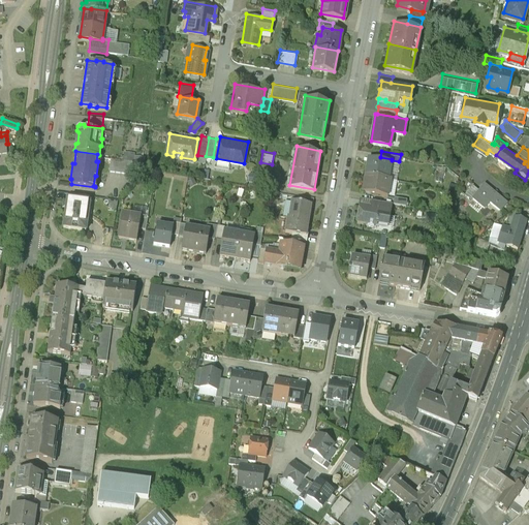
[(365,172),(386,175),(387,166),(390,166),(392,160),(392,159),(380,157),(368,155),(365,172)]
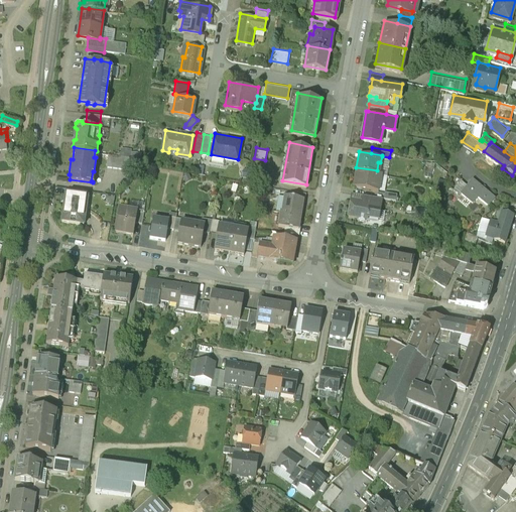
[(135,168),(136,167),(137,156),(108,152),(106,164),(135,168)]
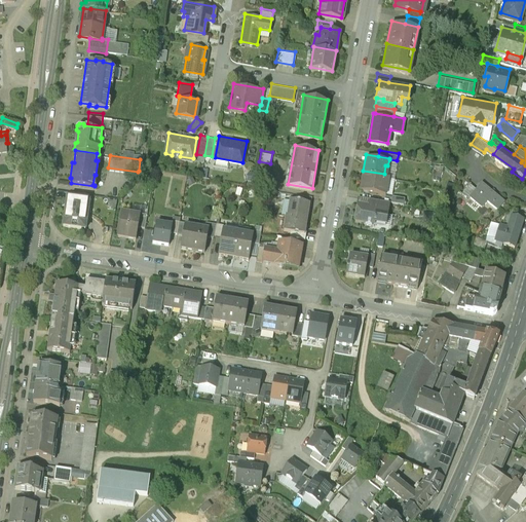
[(258,161),(254,184),(266,186),(270,163),(259,161),(258,161)]
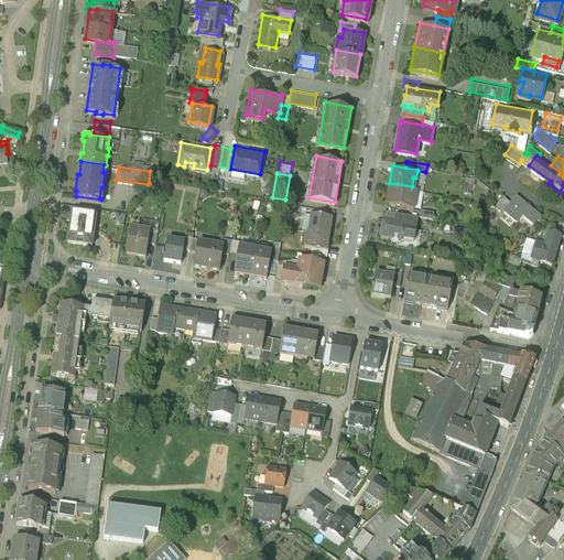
[(389,183),(387,202),(413,206),(416,187),(412,186),(389,183)]
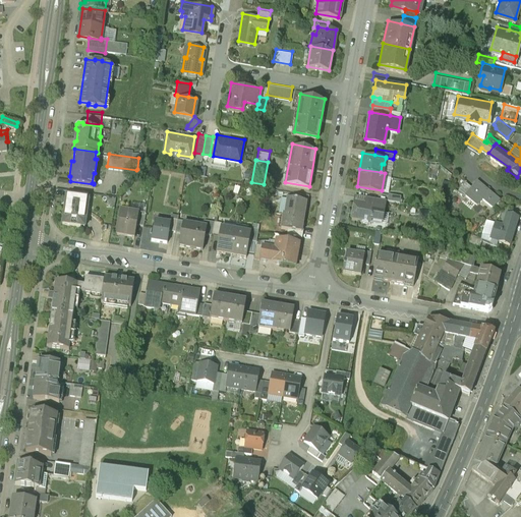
[(476,178),(465,191),(477,200),(482,194),(493,204),(499,195),(476,178)]
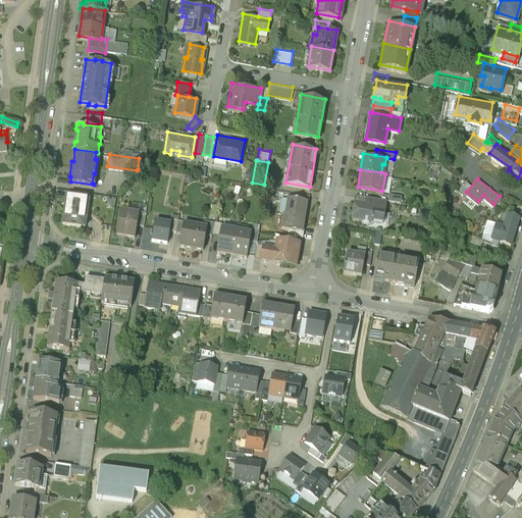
[(292,196),(307,199),(308,193),(293,190),(292,196)]
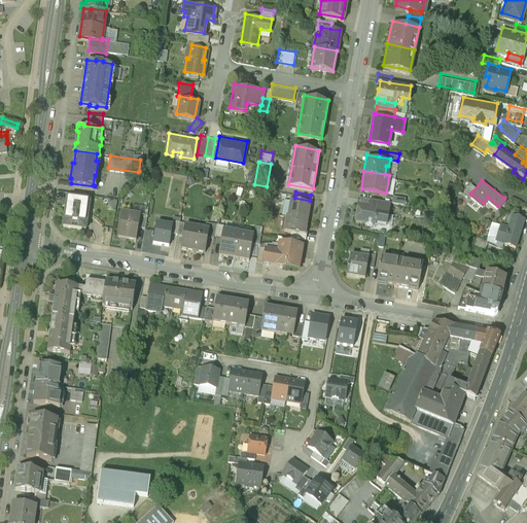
[(393,194),(392,200),(405,202),(406,196),(393,194)]
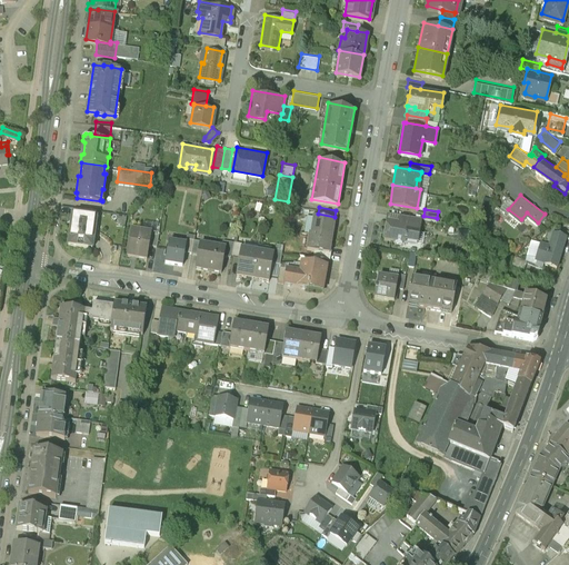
[(72,211),(68,241),(88,244),(90,228),(95,229),(97,215),(72,211)]
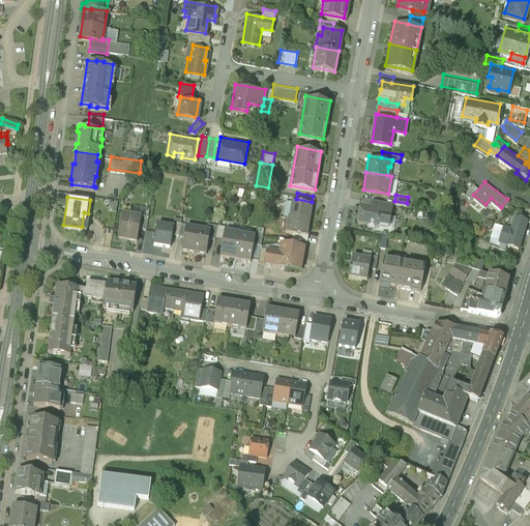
[(291,198),(289,213),(308,217),(311,209),(307,209),(310,203),(312,203),(312,202),(296,199),(291,198)]
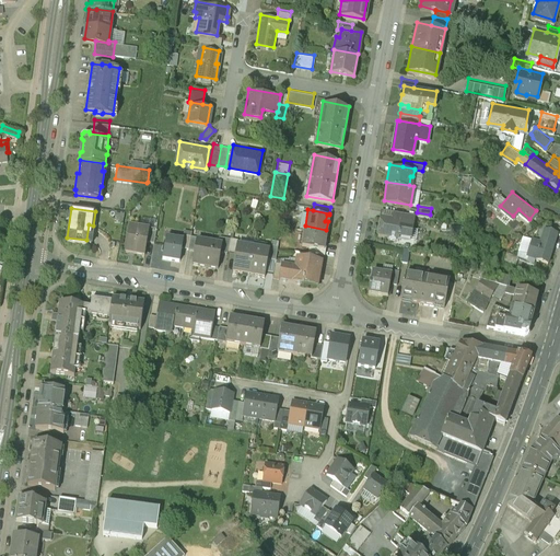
[(395,215),(415,218),(415,212),(396,209),(395,215)]
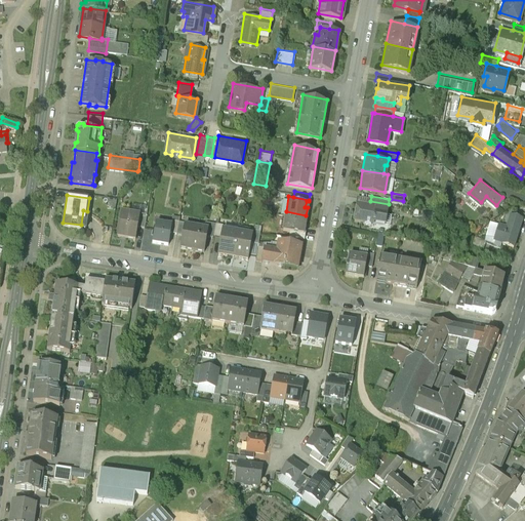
[(357,199),(354,217),(363,218),(365,221),(371,222),(373,219),(374,217),(386,219),(389,204),(370,201),(357,199)]
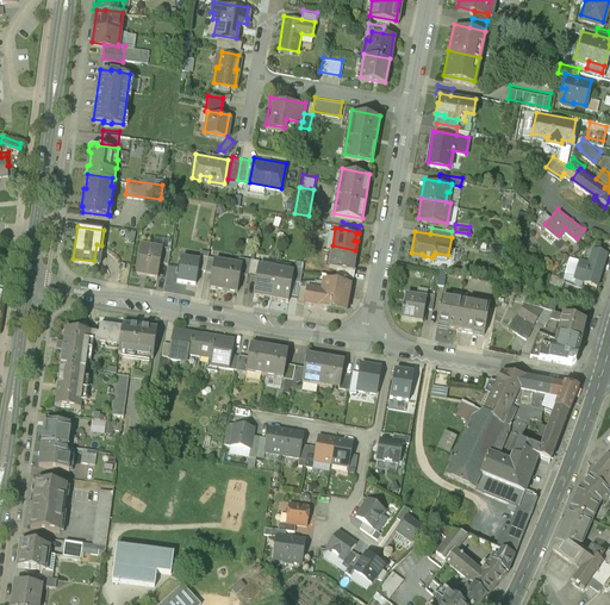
[(142,243),(137,270),(157,274),(160,260),(162,250),(151,248),(151,245),(142,243)]
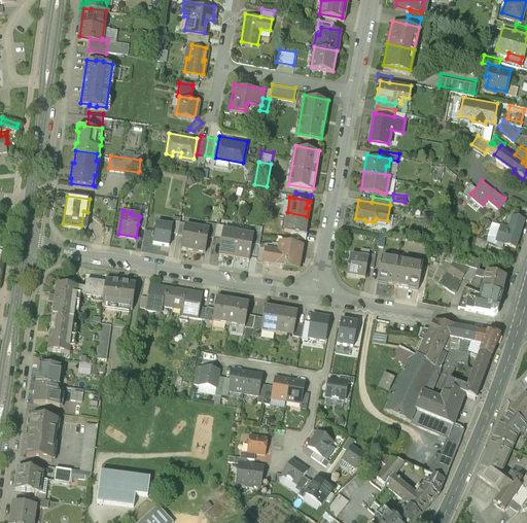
[(503,240),(516,243),(524,215),(513,211),(508,223),(500,220),(495,237),(503,239),(503,240)]
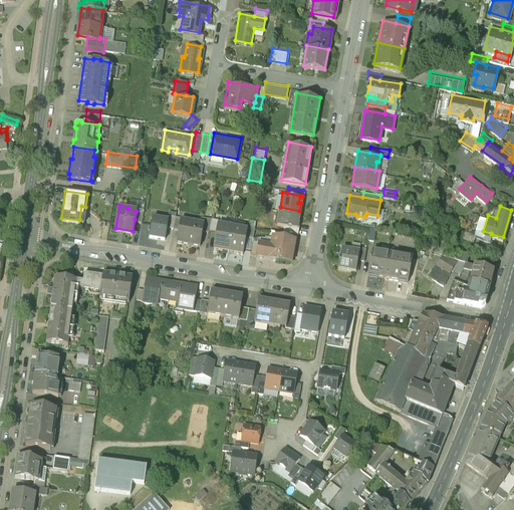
[(279,207),(276,222),(283,223),(296,226),(297,224),(296,224),(297,218),(298,218),(299,211),(280,207),(279,207)]
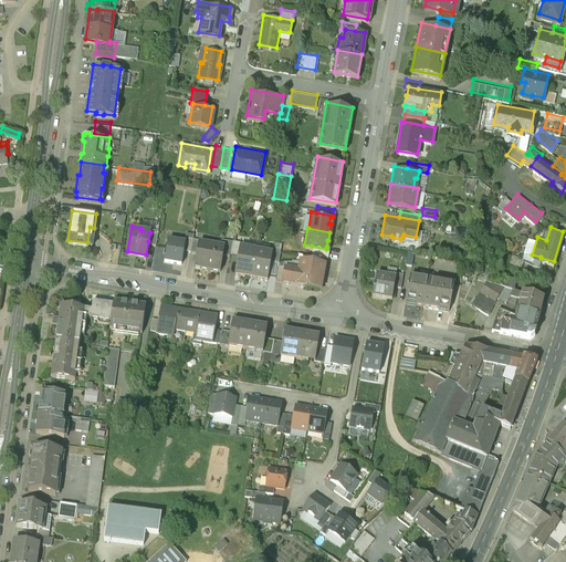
[(158,230),(150,229),(150,232),(148,241),(156,242),(158,230)]
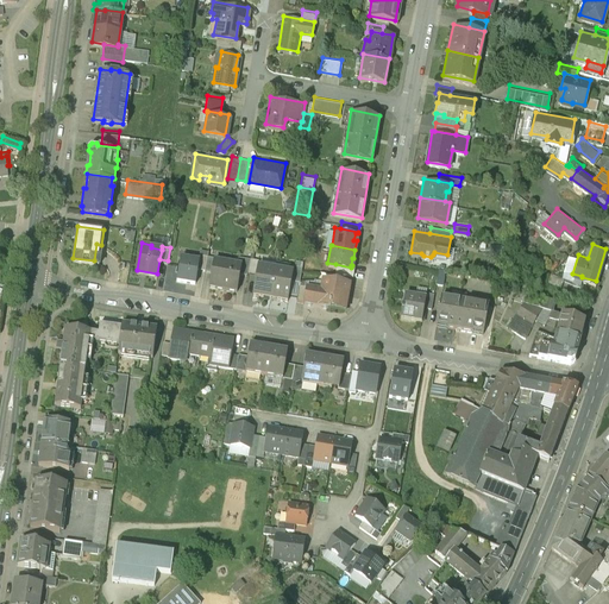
[(196,266),(205,268),(207,253),(200,252),(199,258),(196,266)]
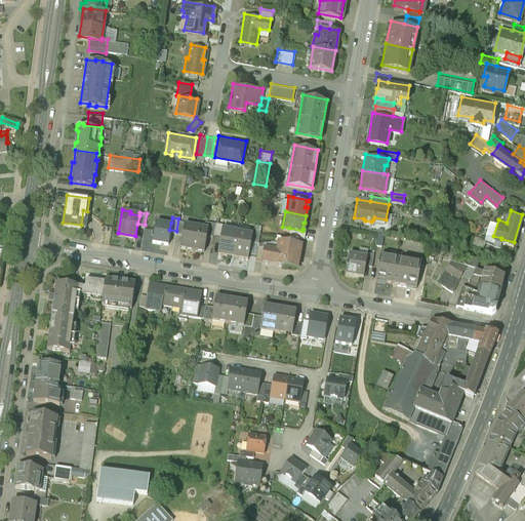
[(178,218),(176,231),(182,232),(183,226),(185,226),(186,221),(178,218)]
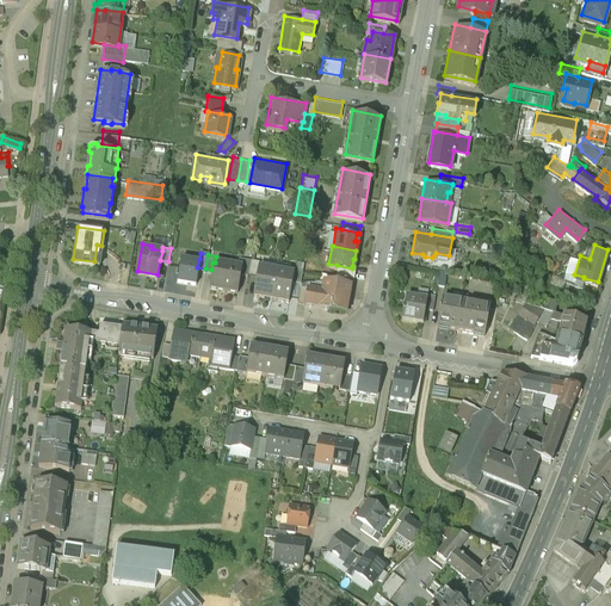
[(181,255),(178,278),(195,282),(197,267),(199,259),(181,255)]
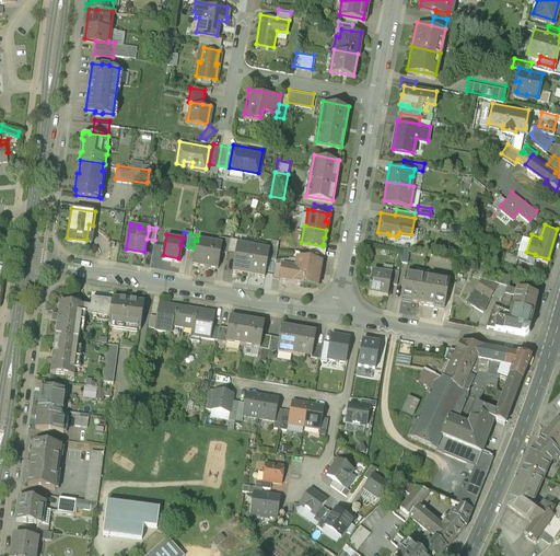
[(222,242),(220,250),(226,251),(230,236),(219,234),(218,241),(222,242)]
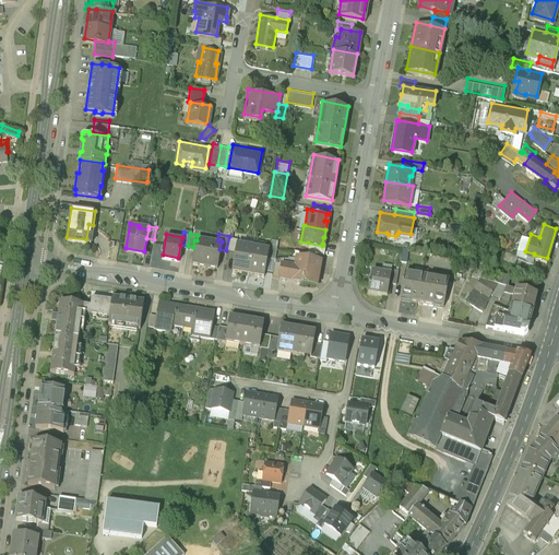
[(193,247),(191,261),(217,266),(219,249),(222,241),(217,240),(204,238),(203,241),(197,240),(194,240),(193,247)]
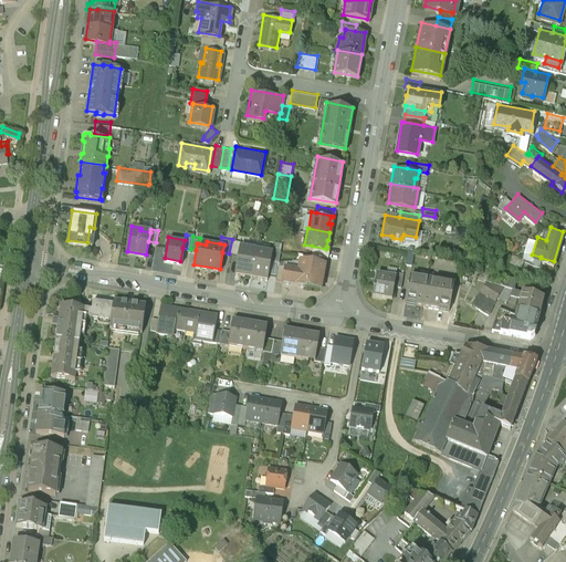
[(239,243),(236,270),(251,273),(255,247),(239,243)]
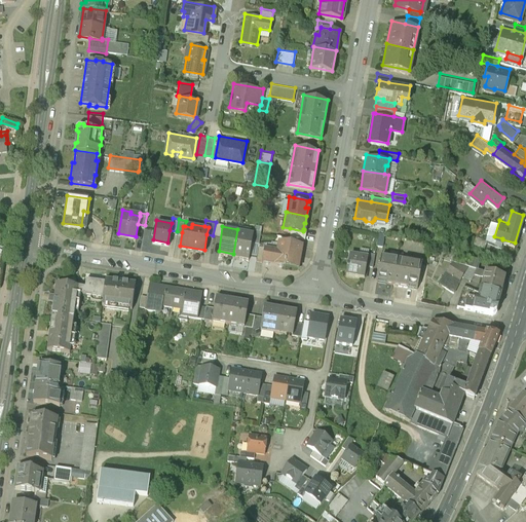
[(237,229),(233,254),(249,256),(253,231),(237,229)]
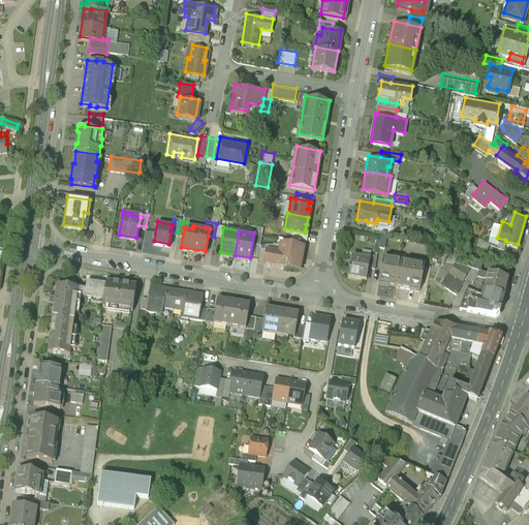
[(387,233),(380,230),(378,244),(384,245),(387,233)]
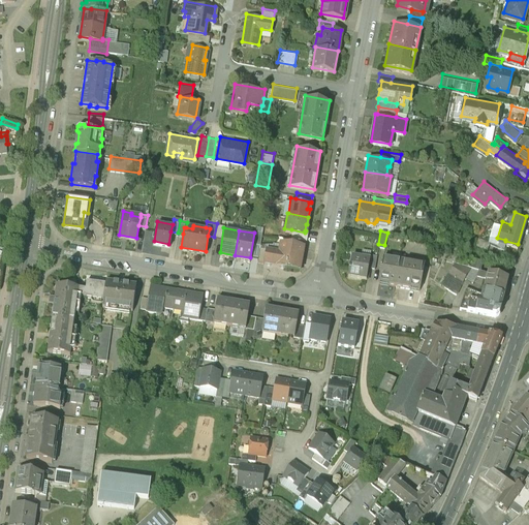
[(479,234),(470,245),(487,250),(490,238),(479,234)]
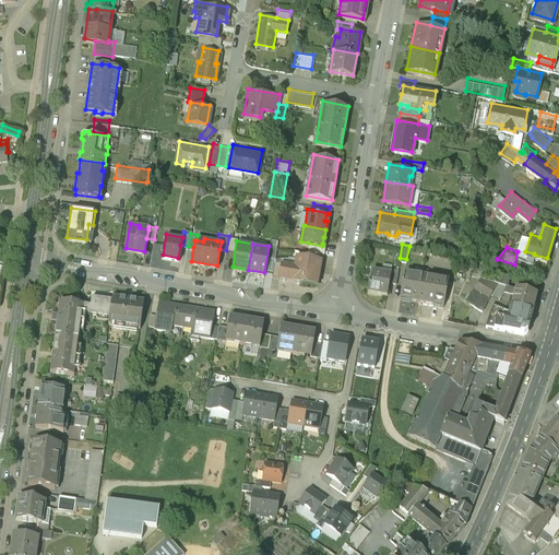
[(322,251),(307,249),(305,249),(304,256),(321,258),(321,259),(322,251)]
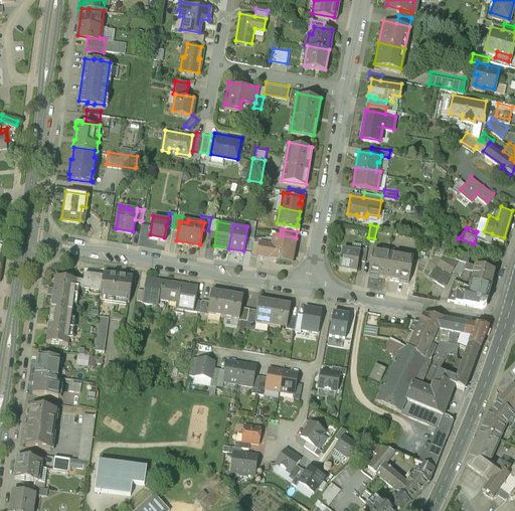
[(259,241),(256,253),(280,258),(281,251),(290,252),(291,246),(294,247),(296,237),(280,235),(273,234),(271,243),(259,241)]
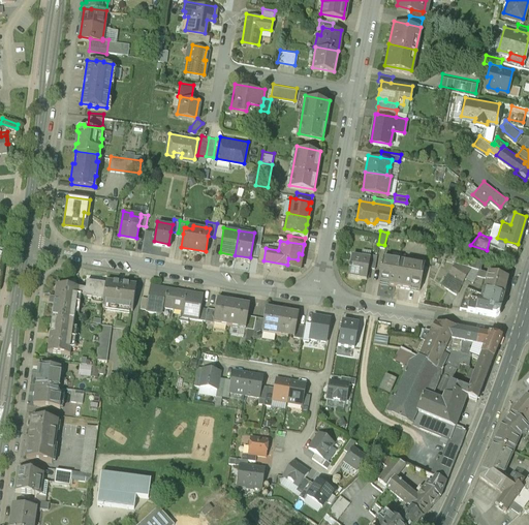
[(257,259),(263,260),(266,248),(266,247),(259,246),(257,259)]
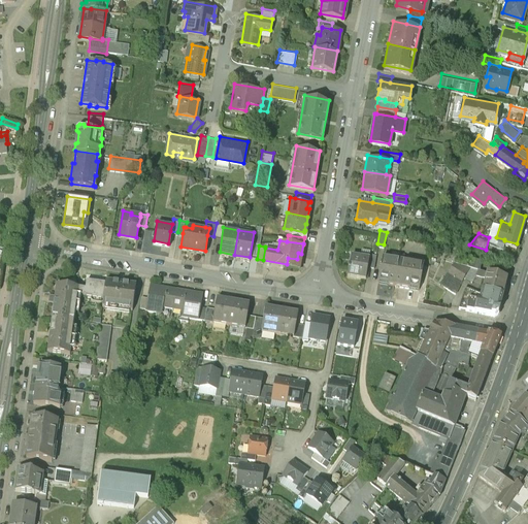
[(369,251),(368,257),(367,263),(374,264),(376,252),(369,251)]
